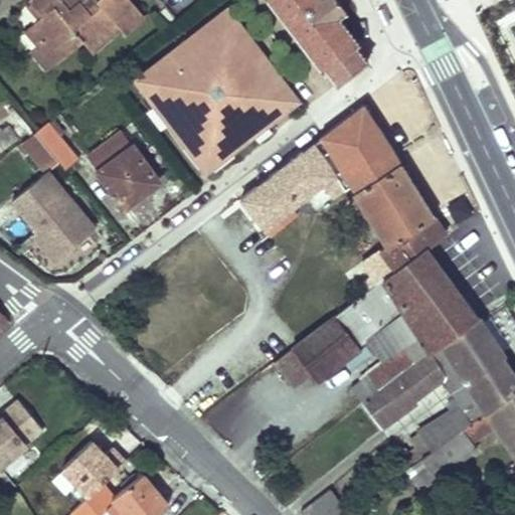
[(30,0),(29,1),(40,15),(33,21),(45,36),(36,44),(53,64),(81,40),(87,46),(114,22),(119,27),(123,33),(143,16),(130,0),(30,0)]
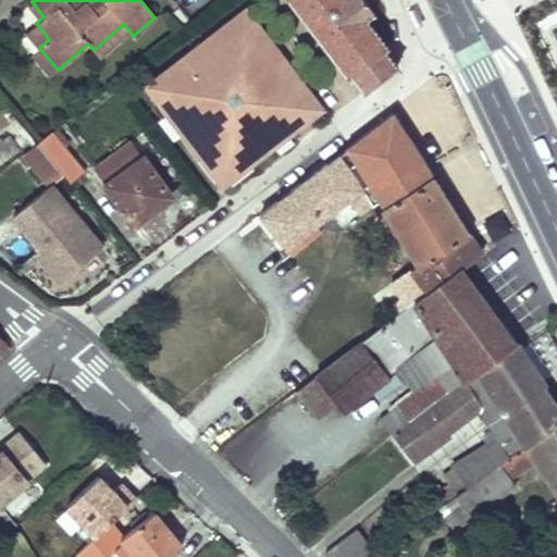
[(287,0),(346,76),(349,74),(362,91),(397,64),(384,48),(387,46),(367,17),(374,11),(366,0),(287,0)]
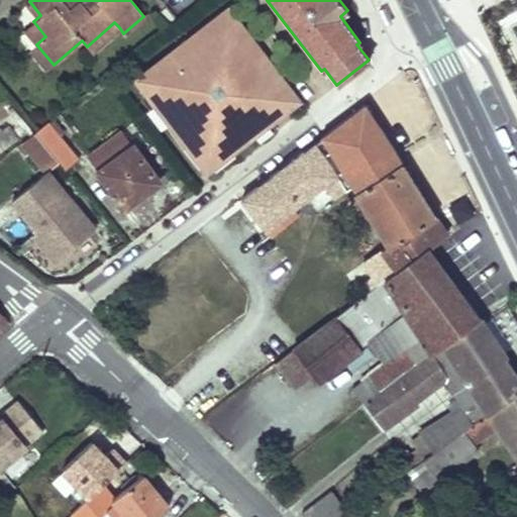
[(279,76),(227,8),(154,65),(160,71),(146,81),(157,94),(149,99),(206,172),(273,120),(262,107),(265,86),(279,76)]
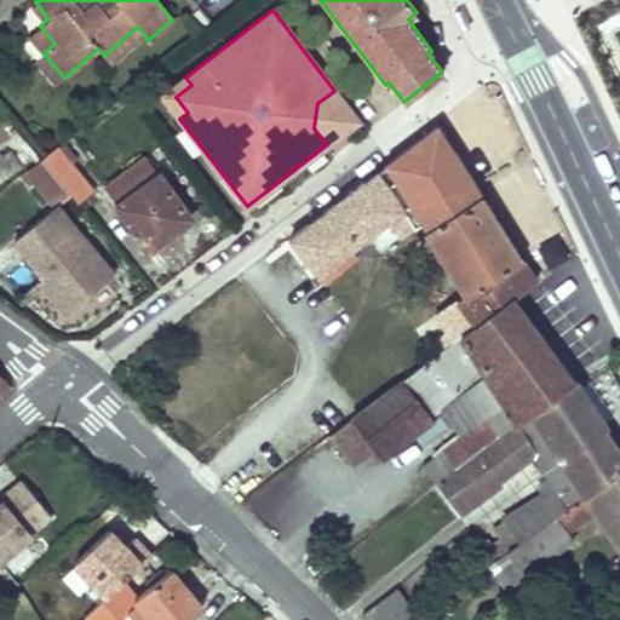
[(55,44),(40,26),(28,35),(44,53),(55,44)]
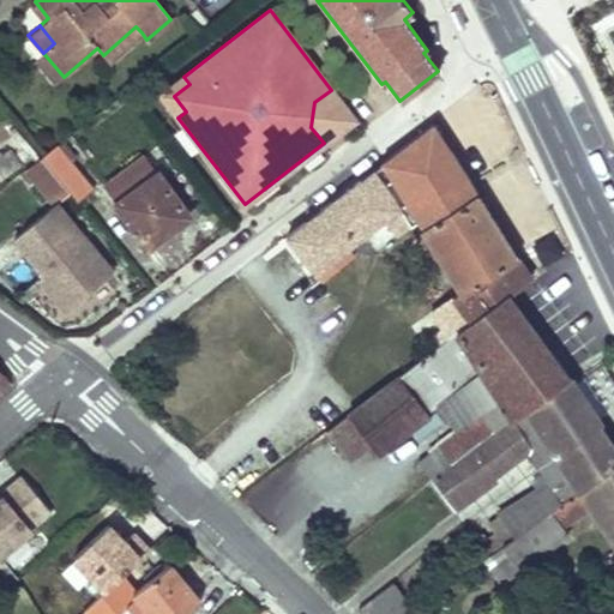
[(136,26),(103,55),(108,61),(142,32),(136,26)]
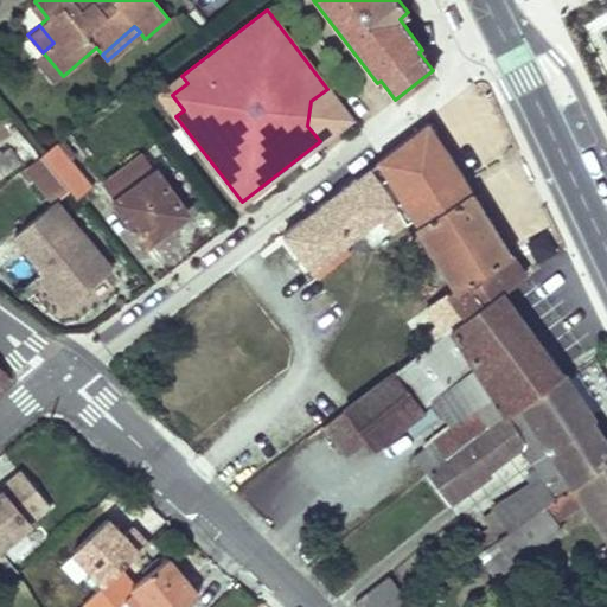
[(63,76),(43,52),(37,57),(57,81),(63,76)]
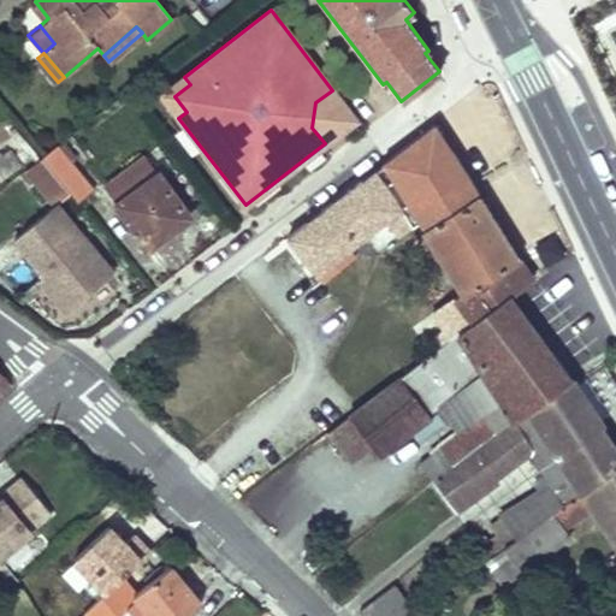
[(355,120),(332,90),(315,102),(312,128),(325,143),(355,120)]
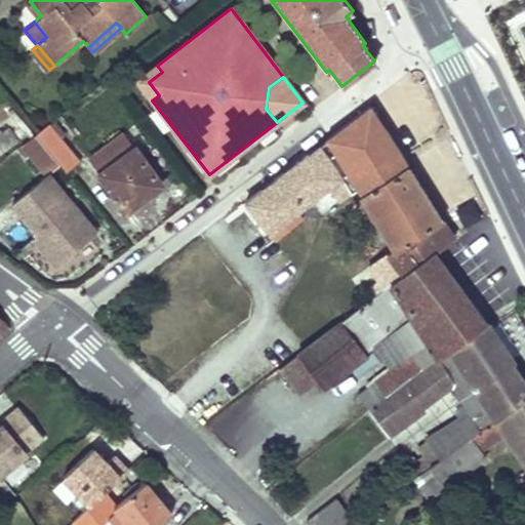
[(454,238),(370,105),(325,139),(333,150),(349,176),(394,247),(388,252),(388,253),(372,265),(389,287),(436,252),(454,238)]
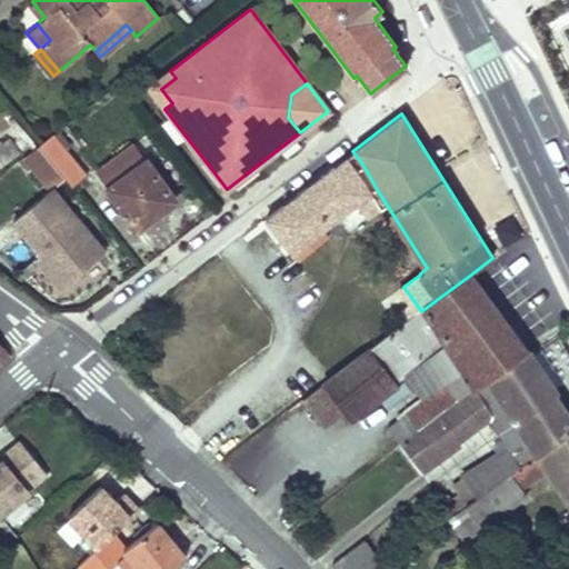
[(87,175),(53,133),(40,143),(38,146),(59,172),(65,178),(71,187),(87,175)]
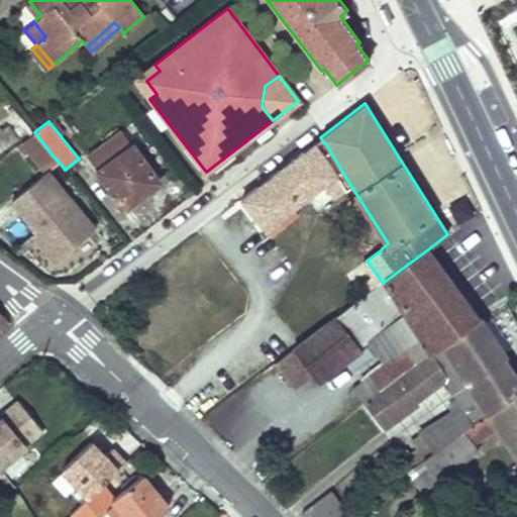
[(0,132),(0,153),(19,139),(10,125),(0,132)]
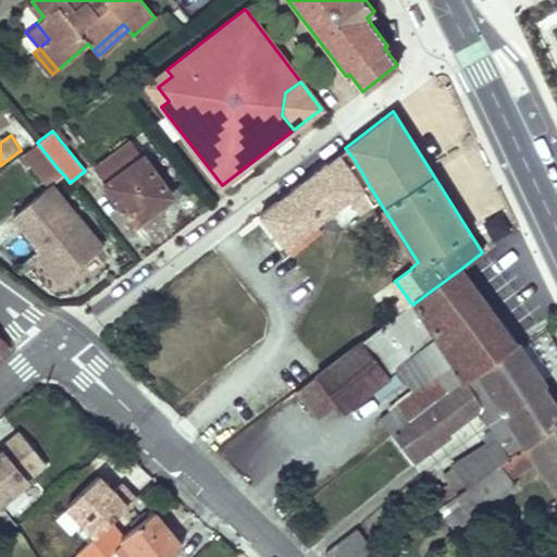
[(172,196),(132,141),(95,169),(134,223),(172,196)]
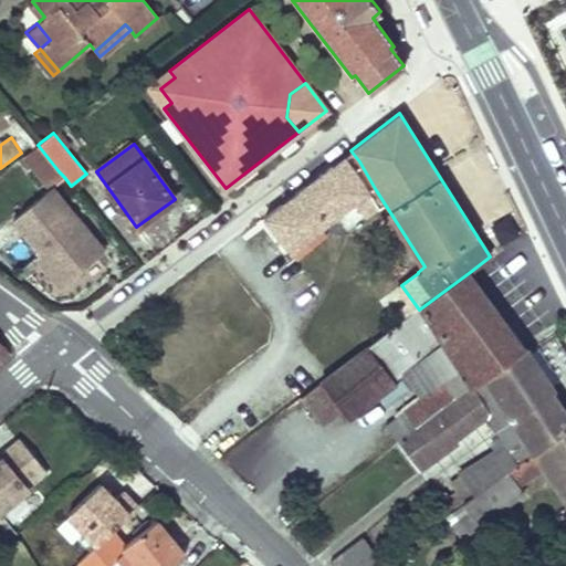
[(59,171),(38,145),(23,156),(45,181),(59,171)]
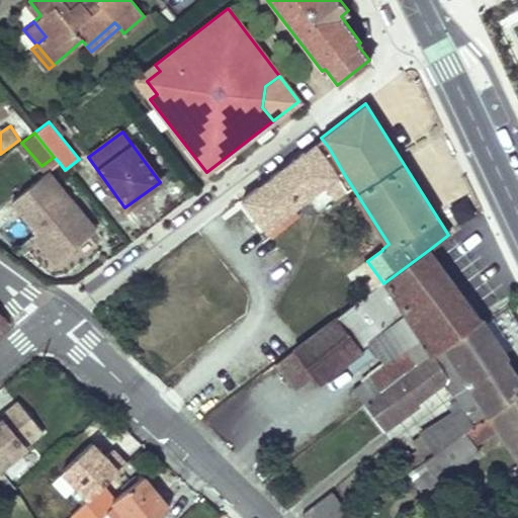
[(344,174),(321,138),(240,196),(264,231),(344,174)]
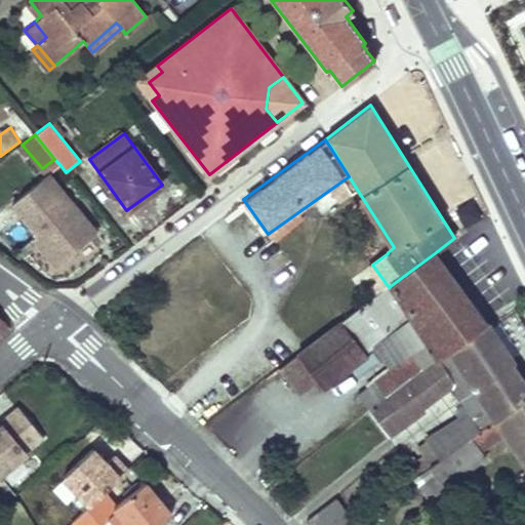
[(59,164),(54,159),(42,168),(46,173),(46,174),(59,164)]
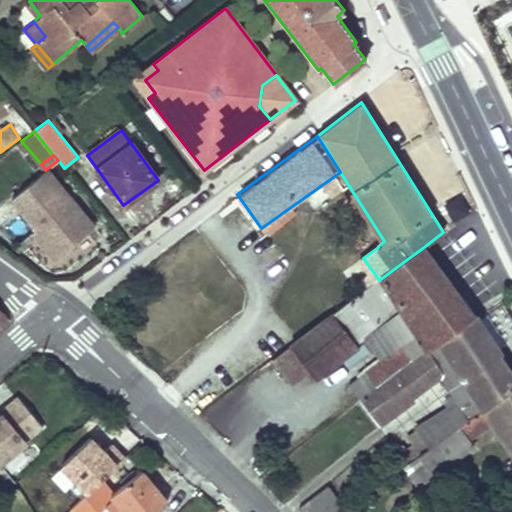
[(45,170),(45,169),(11,198),(36,228),(32,231),(55,259),(87,232),(75,218),(82,213),(45,170)]
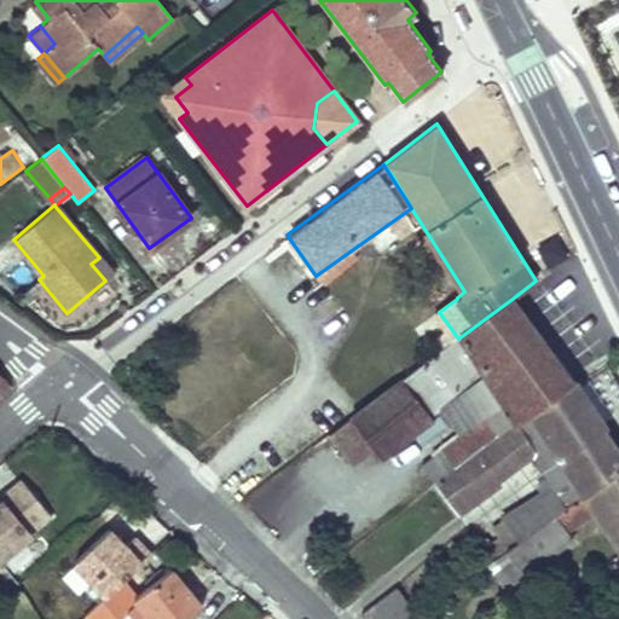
[(113,273),(99,258),(91,264),(105,281),(113,273)]
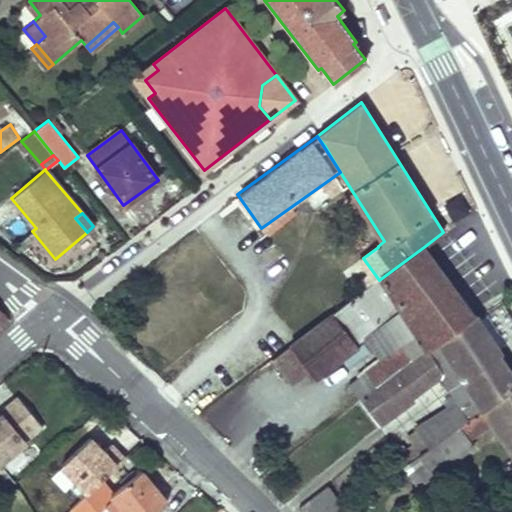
[(427,249),(425,246),(379,280),(313,329),(336,361),(358,345),(356,343),(364,337),(401,310),(426,349),(475,313),(427,249)]
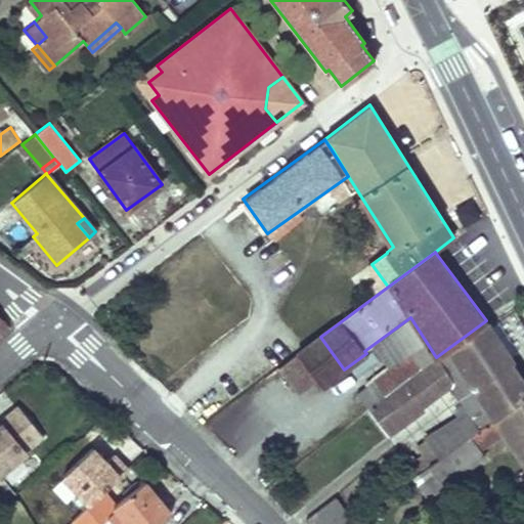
[(436,357),(410,317),(373,345),(389,370),(416,351),(425,365),(436,357)]
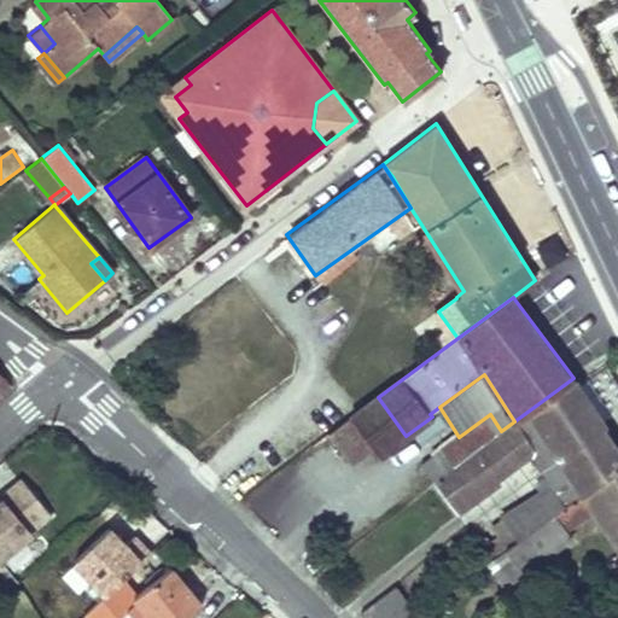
[(617,466),(617,447),(573,378),(514,421),(501,431),(433,482),(456,512),(499,482),(497,481),(535,453),(555,484),(501,517),(519,541),(617,466)]
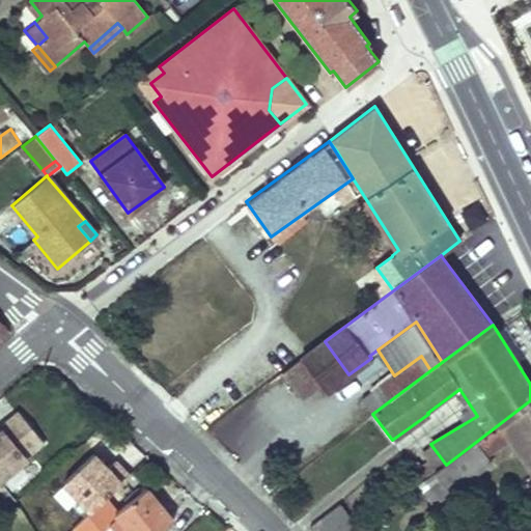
[(348,374),(325,341),(301,359),(320,385),(326,392),(348,374)]
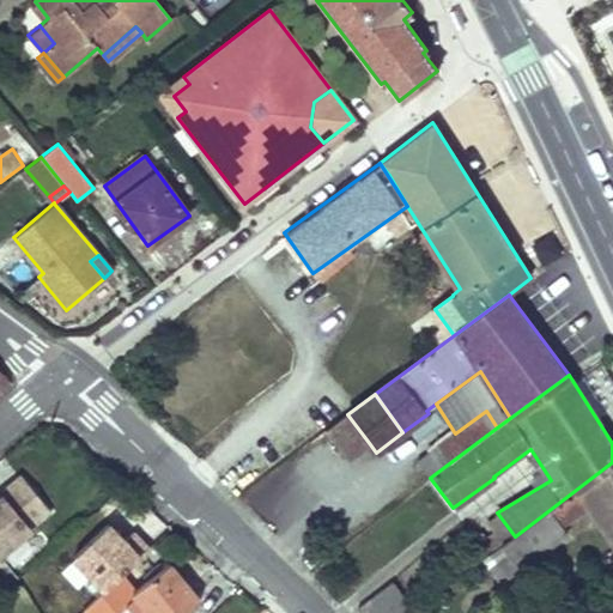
[(497,428),(486,411),(455,434),(418,461),(430,478),(497,428)]
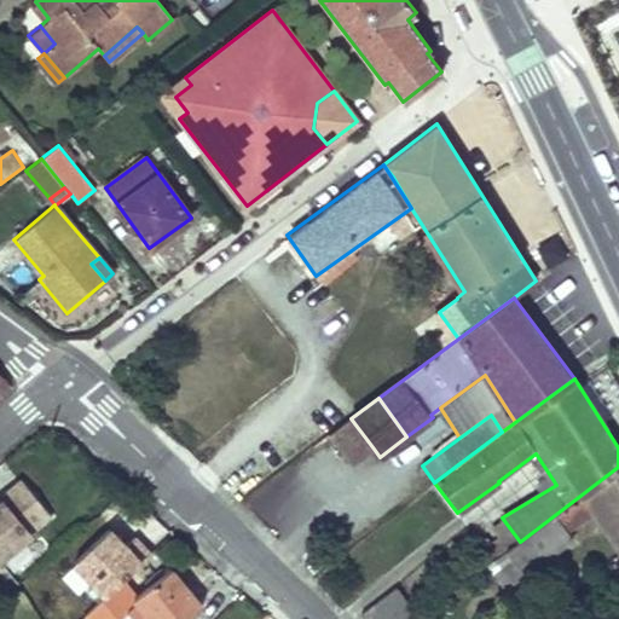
[(374,449),(351,418),(329,434),(352,464),(374,449)]
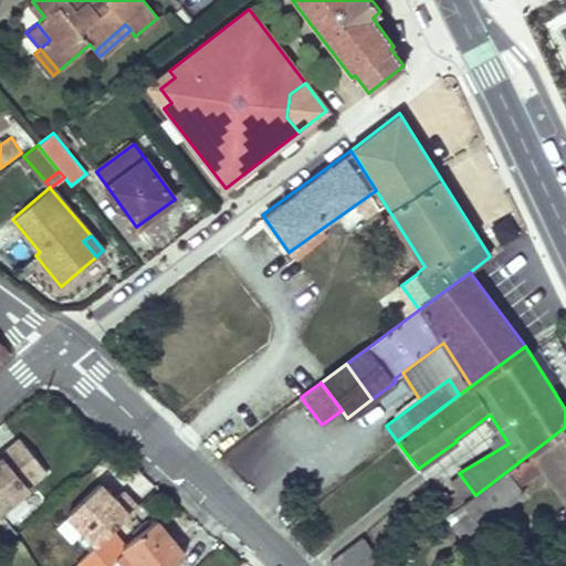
[(565,427),(475,495),(467,502),(462,504),(472,516),(462,524),(470,533),(523,492),(516,483),(543,467),(552,481),(565,501),(565,427)]
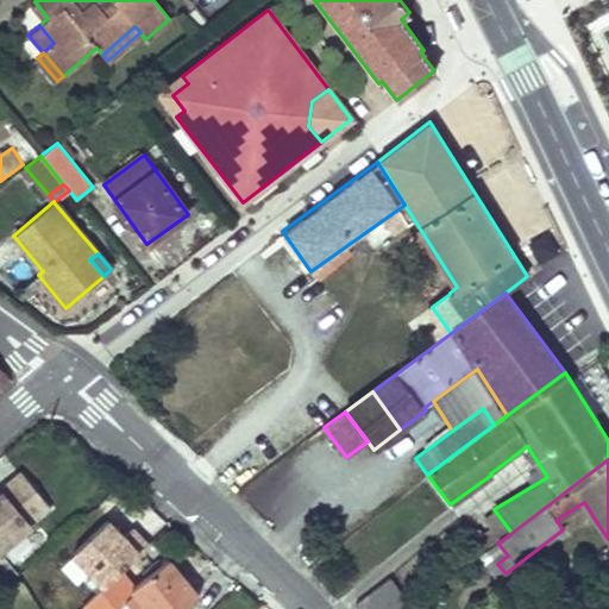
[(0,548),(50,508),(20,471),(0,488),(0,493),(0,494),(0,548)]
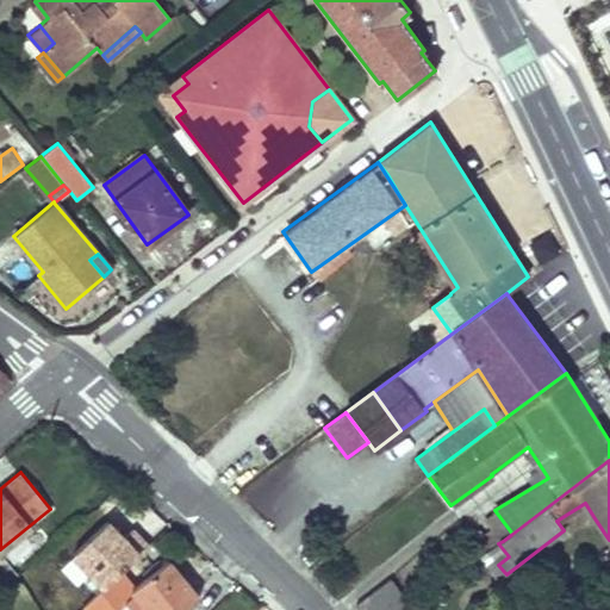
[(111,510),(70,551),(105,584),(144,543),(111,510)]
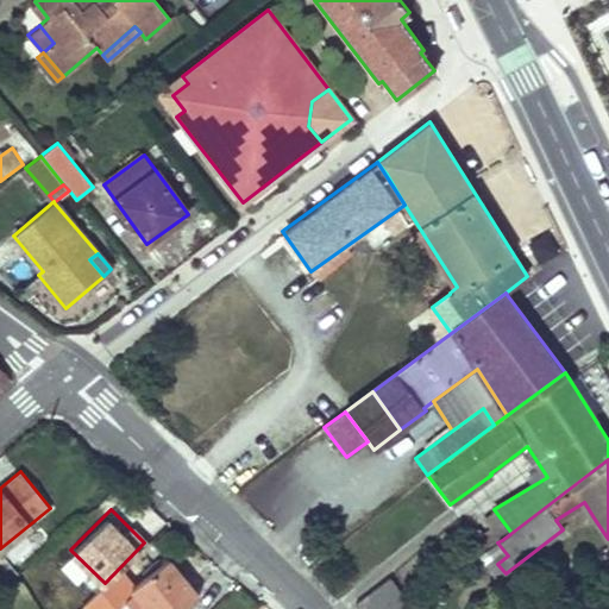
[(512,533),(494,509),(485,519),(495,529),(502,540),(512,533)]
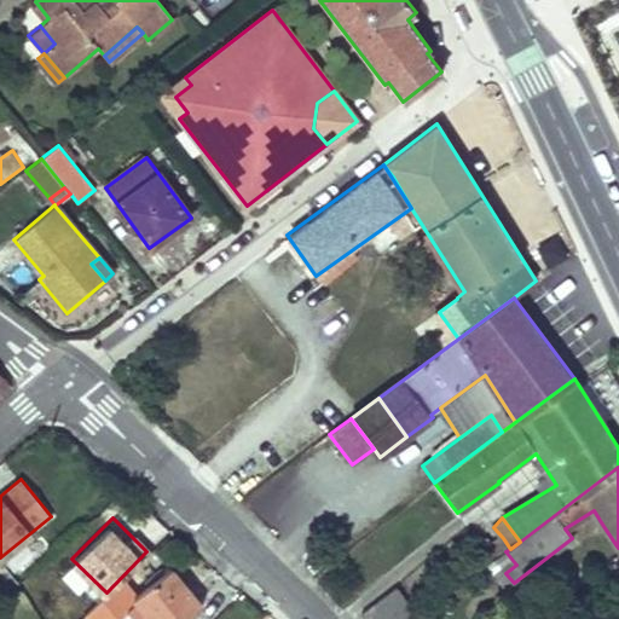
[(510,549),(503,538),(487,550),(496,560),(505,551),(510,549)]
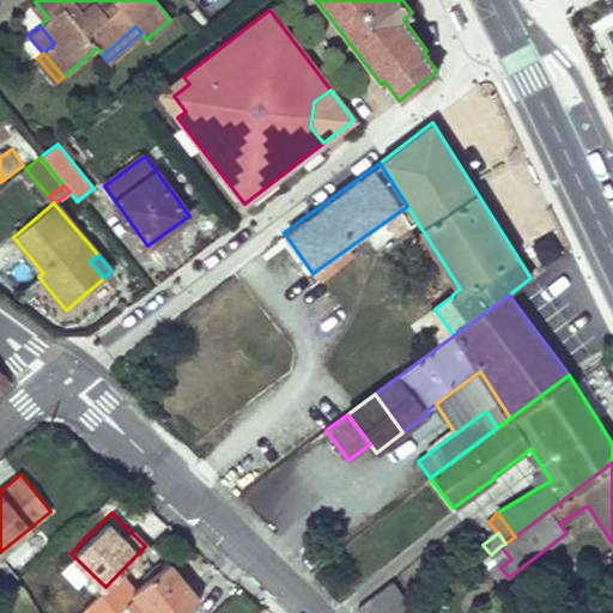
[(491,554),(483,560),(492,574),(501,568),(511,559),(501,546),(491,554)]
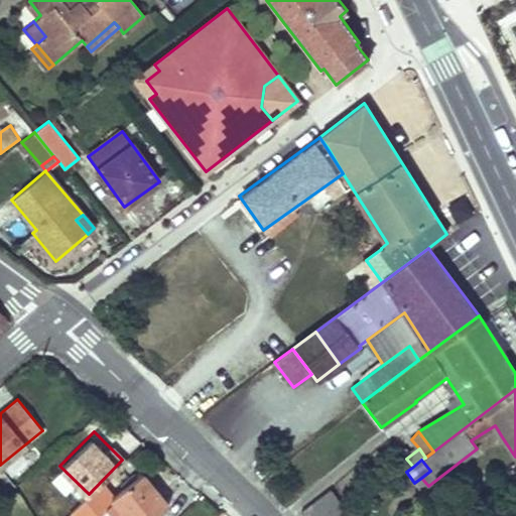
[(154,515),(167,506),(142,475),(137,479),(133,475),(122,485),(125,489),(113,499),(114,501),(98,515),(154,515)]
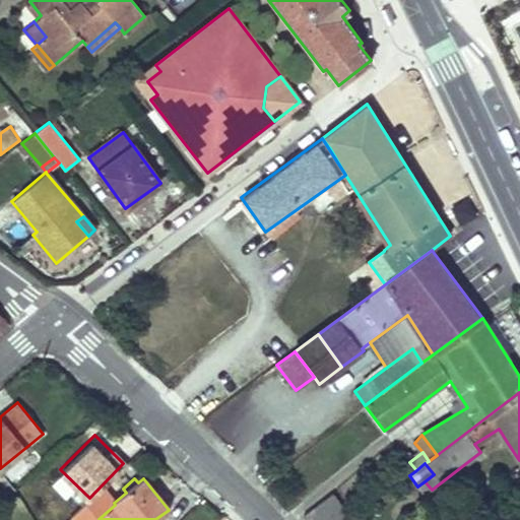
[(304,516),(307,519),(348,519),(351,518),(333,494),(304,516)]
